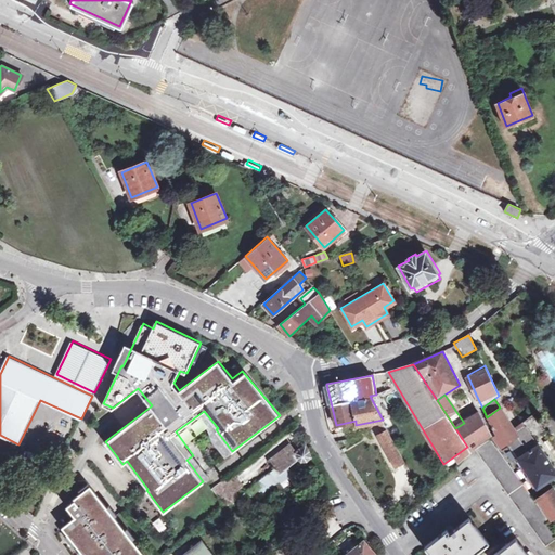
[(500,408),(487,417),(494,434),(492,436),(499,446),(506,440),(518,457),(515,460),(517,463),(520,461),(539,487),(554,476),(554,469),(538,443),(547,436),(534,415),(515,428),(500,408)]
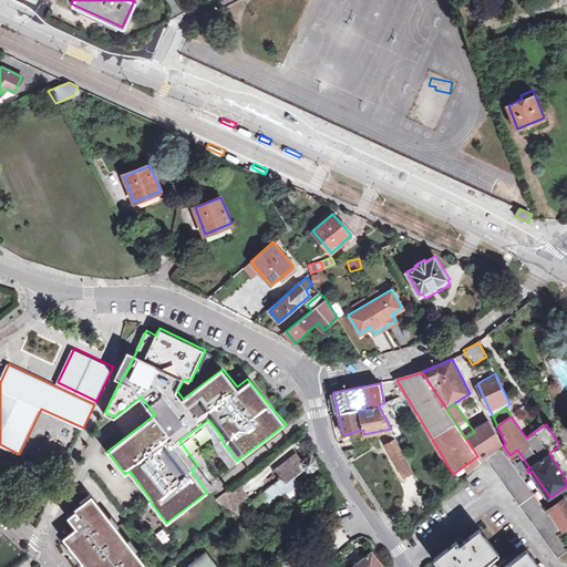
[(474,432),(465,437),(477,456),(480,460),(485,454),(500,444),(493,431),(494,430),(488,422),(474,432)]
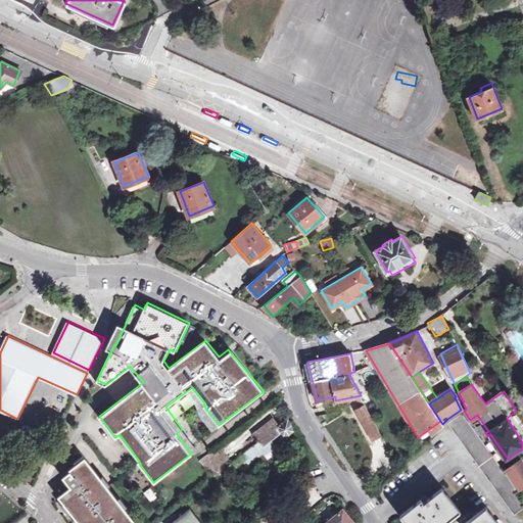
[(373,439),(378,435),(380,437),(382,436),(366,405),(357,410),(373,439)]
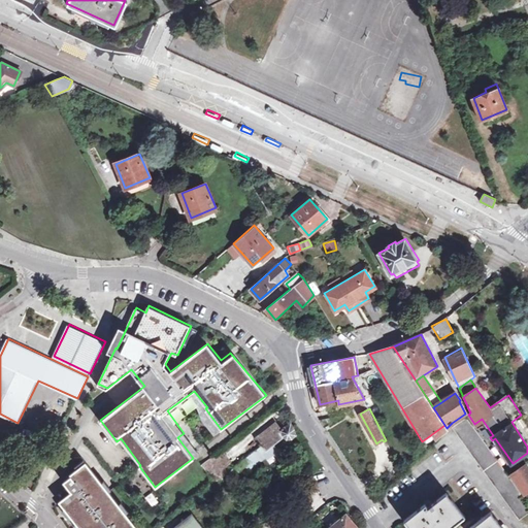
[(527,513),(527,510),(527,502),(523,495),(467,416),(454,424),(460,433),(505,497),(519,518),(527,513)]
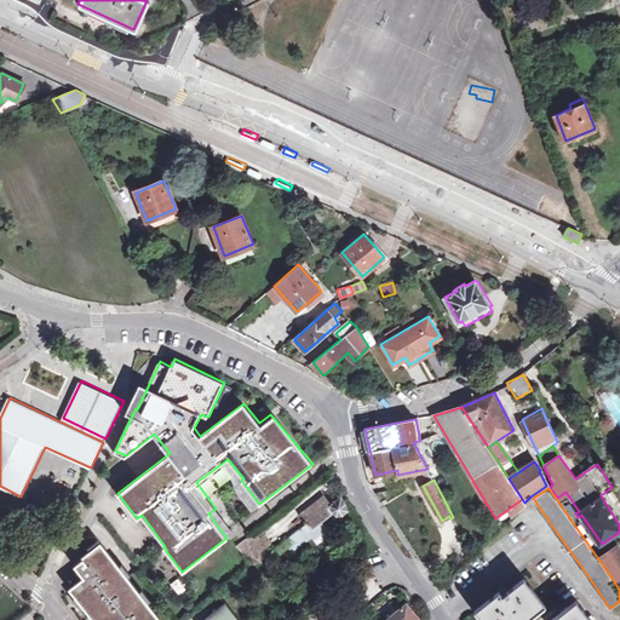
[(313,529),(334,514),(338,516),(342,515),(345,512),(348,510),(343,498),(339,497),(329,504),(323,497),(300,515),(306,522),(292,534),(299,545),(311,535),(313,529)]
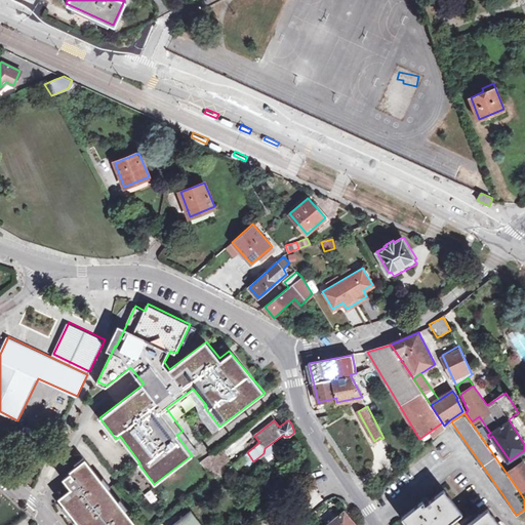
[(211,481),(224,472),(210,454),(199,465),(211,481)]
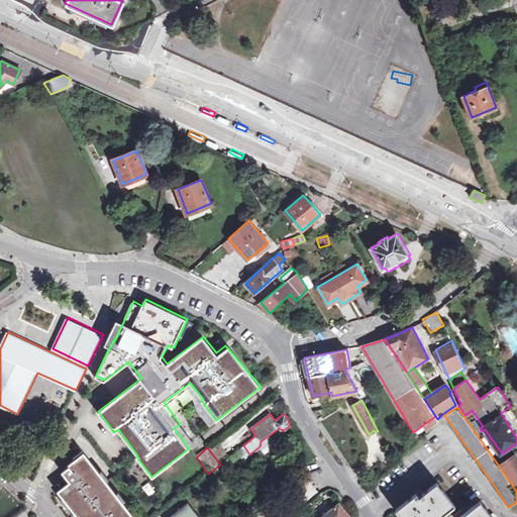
[(135,516),(86,452),(70,464),(71,466),(64,472),(72,481),(60,491),(65,497),(62,500),(69,509),(72,507),(79,516),(135,516)]
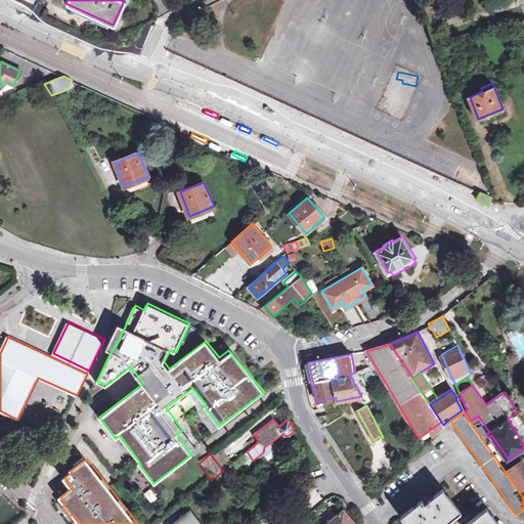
[(230,472),(238,466),(234,462),(227,468),(230,472)]
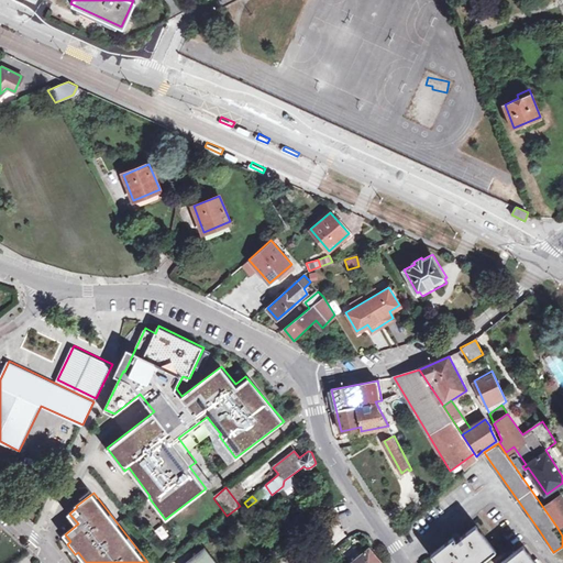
[(560,526),(562,523),(562,497),(562,496),(547,507),(560,526)]
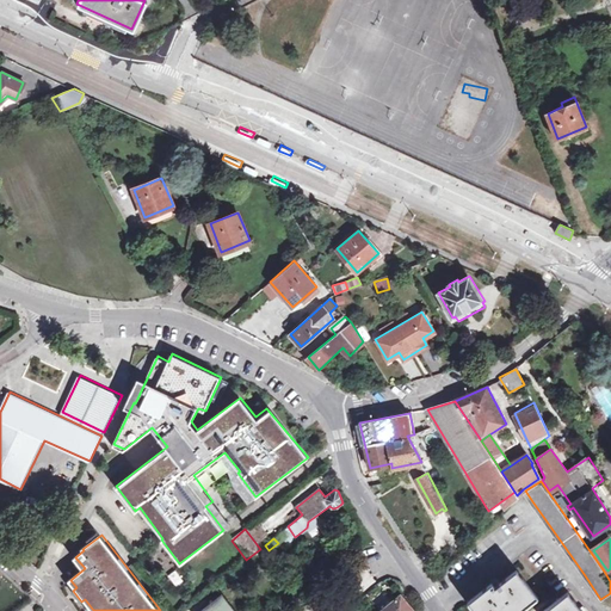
[(517,610),(537,596),(516,569),(495,586),(492,581),(469,600),(476,610),(517,610)]
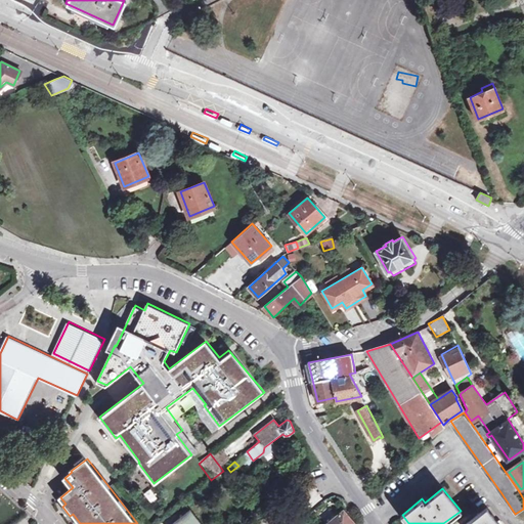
[(204,523),(191,508),(169,523),(204,523)]
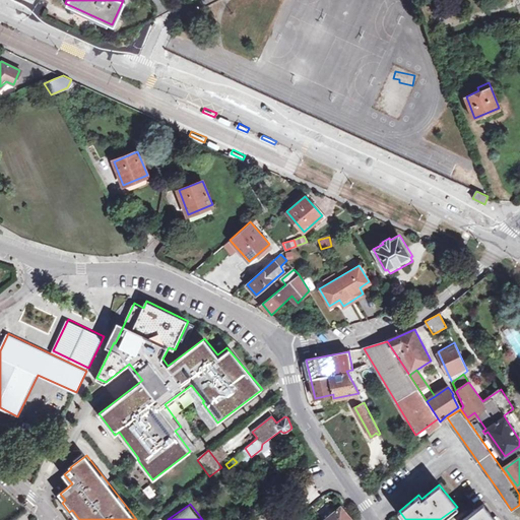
[(497,519),(483,504),(461,519),(497,519)]
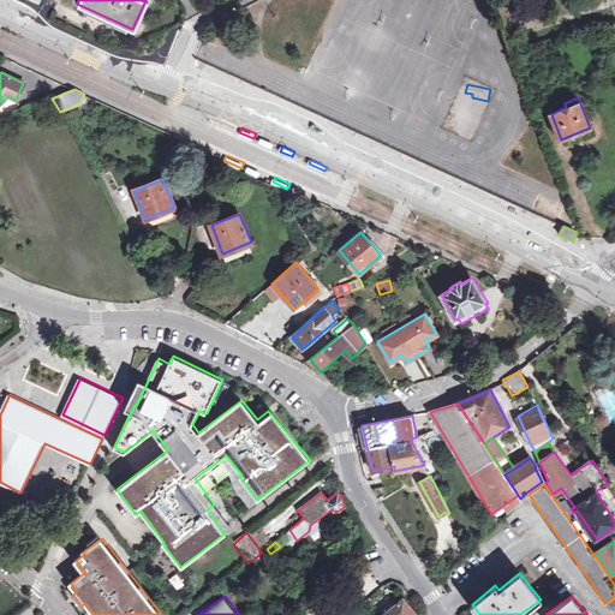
[(416,614),(404,599),(383,614),(416,614)]
